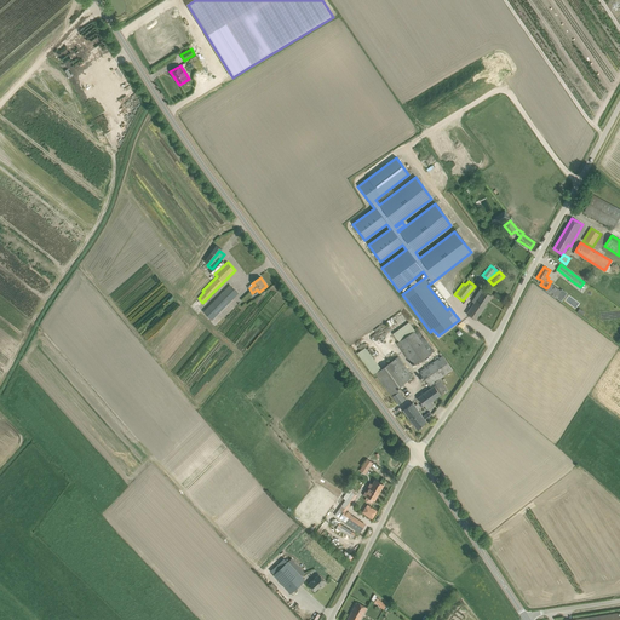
[(550,283),(549,286),(546,288),(545,290),(556,298),(561,292),(550,283)]
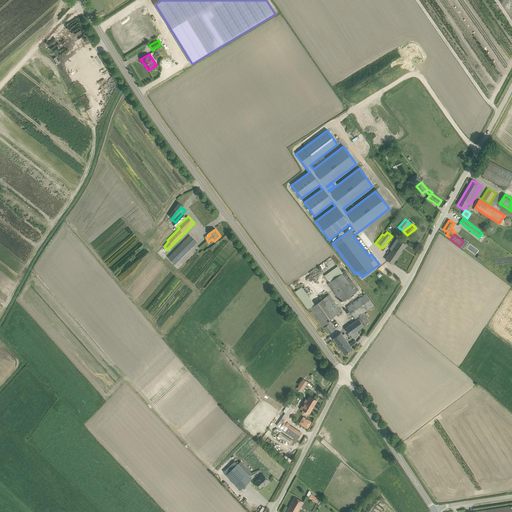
[(168,257),(175,264),(197,242),(190,235),(168,257)]
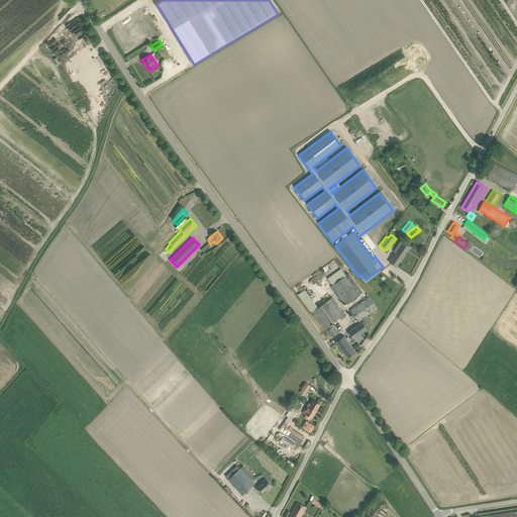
[(401,240),(395,248),(398,250),(390,263),(397,267),(405,255),(404,254),(410,246),(401,240)]
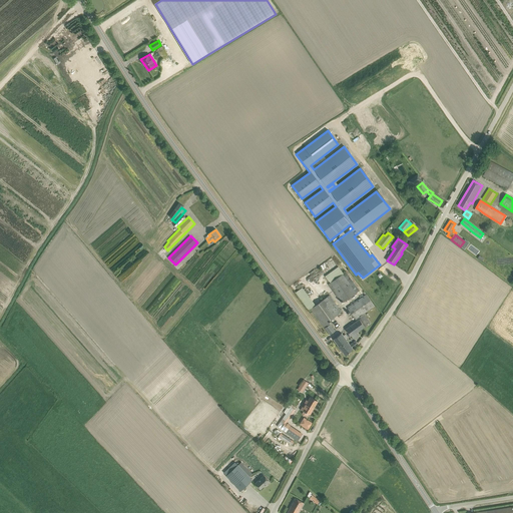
[(328,285),(341,302),(343,301),(344,302),(356,293),(360,291),(346,272),(331,283),(328,285)]
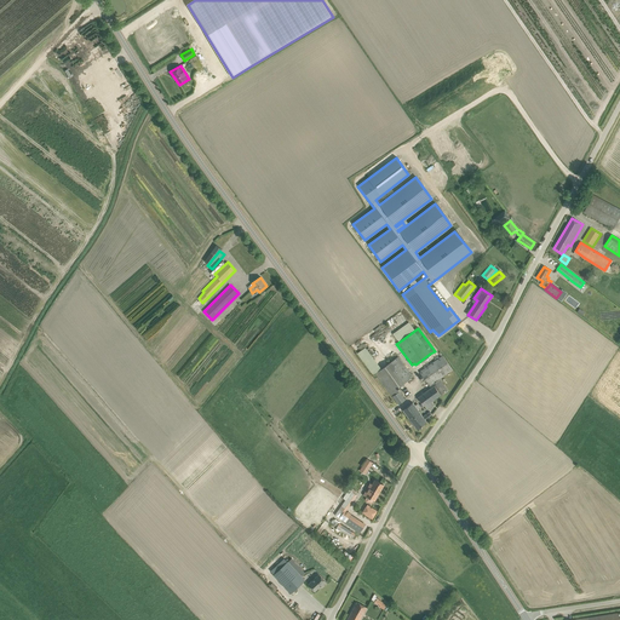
[(365,346),(357,352),(373,374),(380,368),(365,346)]
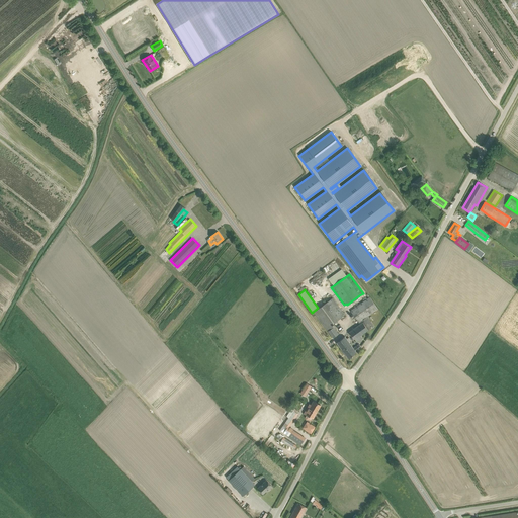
[(360,325),(353,329),(349,332),(357,343),(362,339),(360,336),(373,326),(366,317),(377,309),(375,305),(369,296),(350,311),(360,325)]
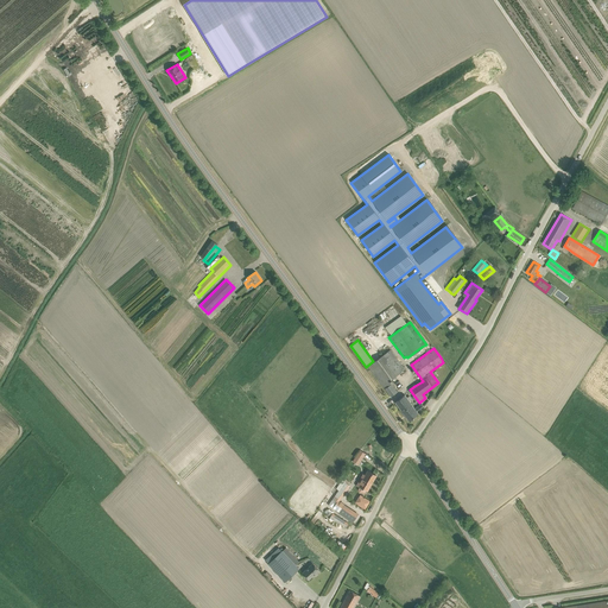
[(369,366),(391,397),(398,392),(390,380),(405,369),(391,350),(369,366)]
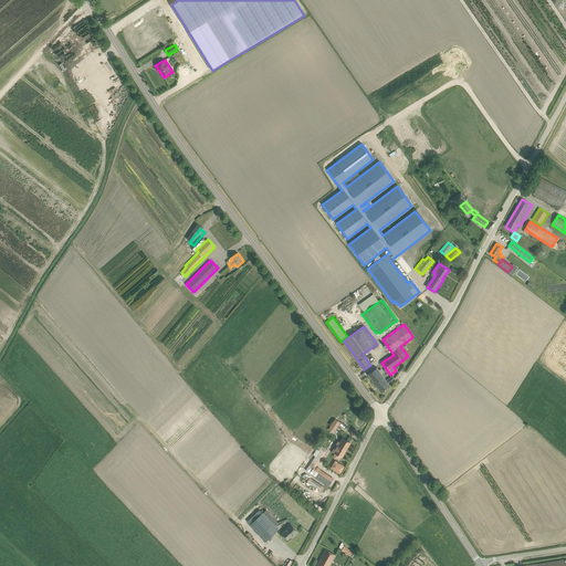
[(392,376),(386,380),(377,367),(368,374),(380,391),(389,385),(389,384),(395,379),(392,376)]
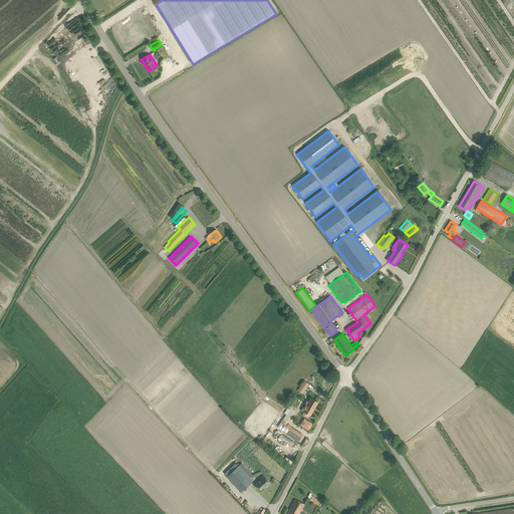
[(307,404),(306,403),(302,410),(304,412),(302,415),(307,418),(309,414),(310,415),(318,402),(311,398),(307,404)]
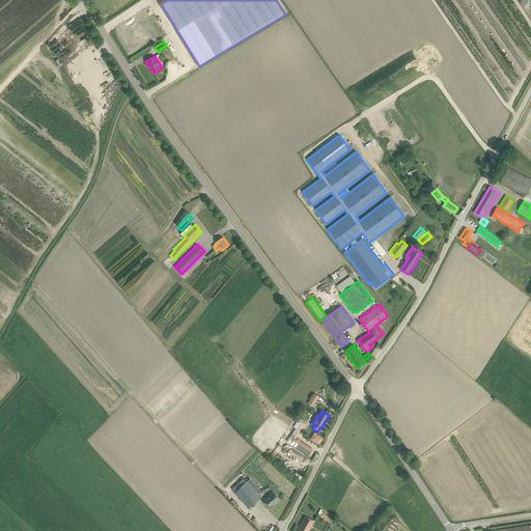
[(292,422),(290,424),(294,426),(296,428),(292,432),(298,437),(301,431),(306,424),(304,422),(301,420),(299,419),(296,424),(292,422)]
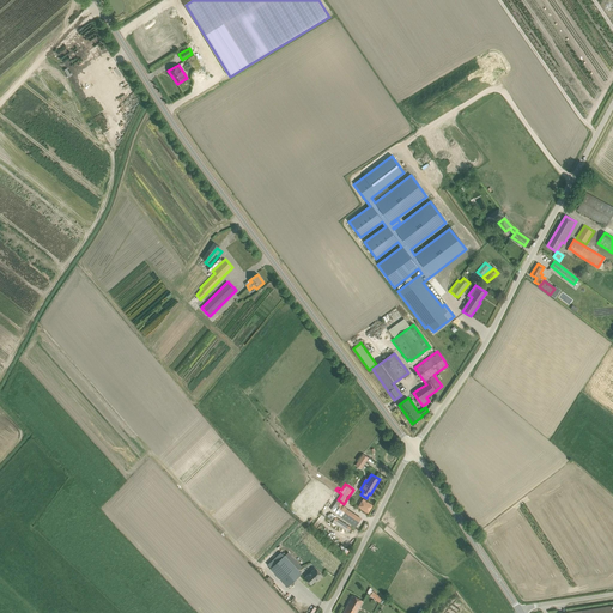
[(358,508),(368,514),(372,505),(363,499),(358,508)]
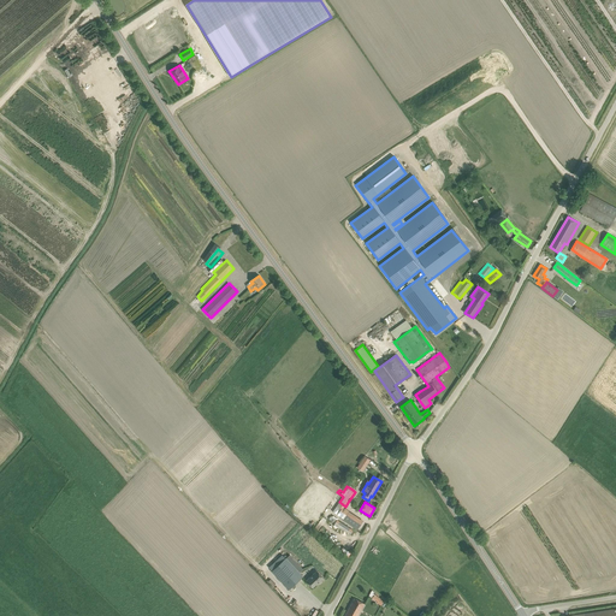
[(343,507),(337,515),(343,519),(343,520),(351,526),(356,517),(348,511),(349,510),(344,508),(343,507)]
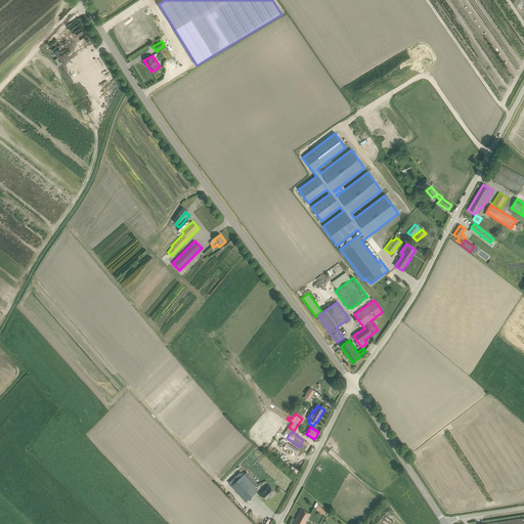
[(285,442),(282,447),(298,453),(300,449),(285,442)]
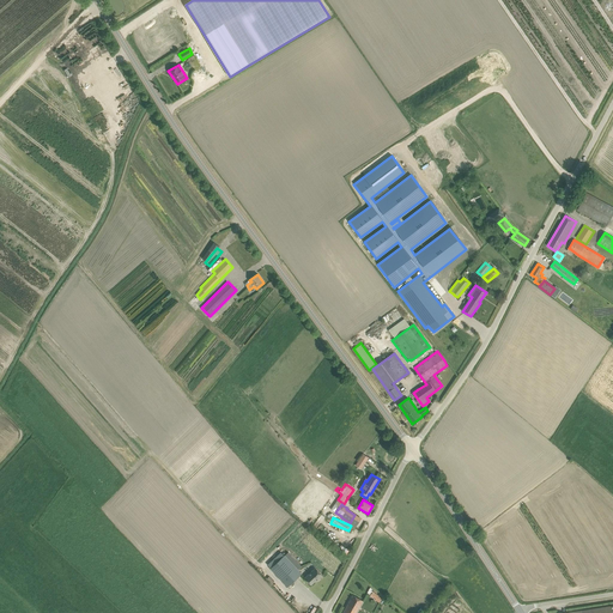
[(302,566),(289,552),(286,554),(284,552),(283,553),(280,552),(267,564),(271,568),(271,569),(287,587),(302,574),(298,569),(302,566)]
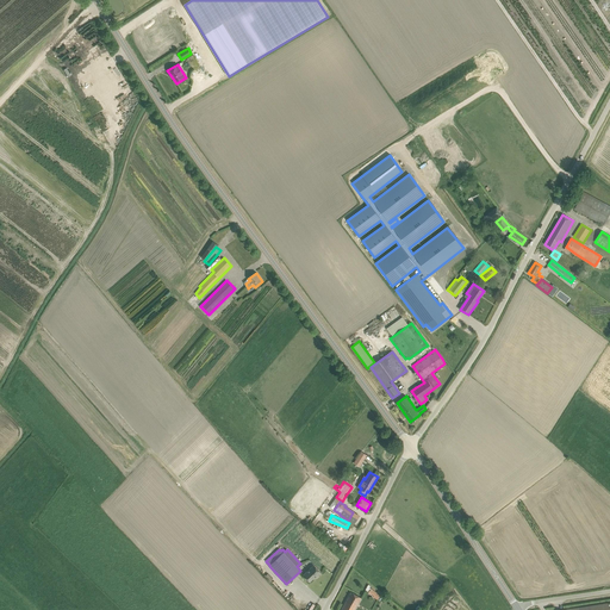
[(303,574),(310,582),(316,577),(321,572),(313,565),(303,574)]
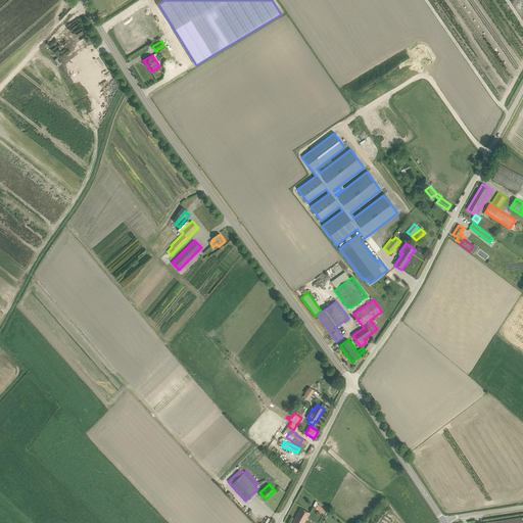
[(320,512),(324,515),(326,511),(315,503),(313,506),(316,508),(316,509),(317,510),(318,509),(321,511),(320,512)]
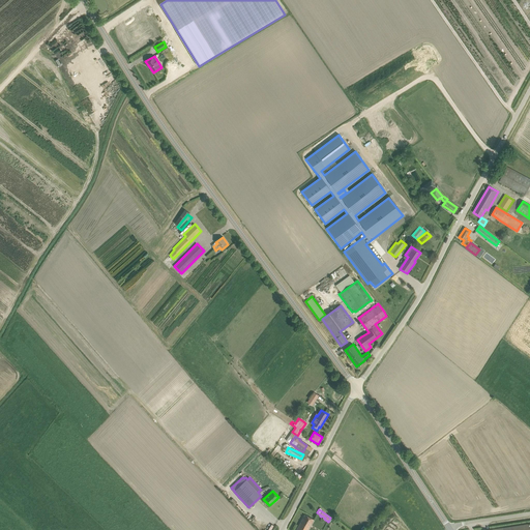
[(296,529),(306,529),(314,519),(305,514),(296,529)]
